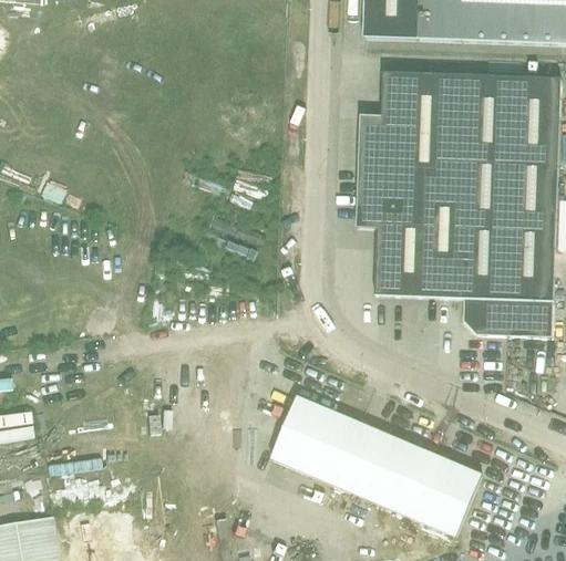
[(362,0),(362,35),(494,40),(565,42),(565,0),(362,0)]
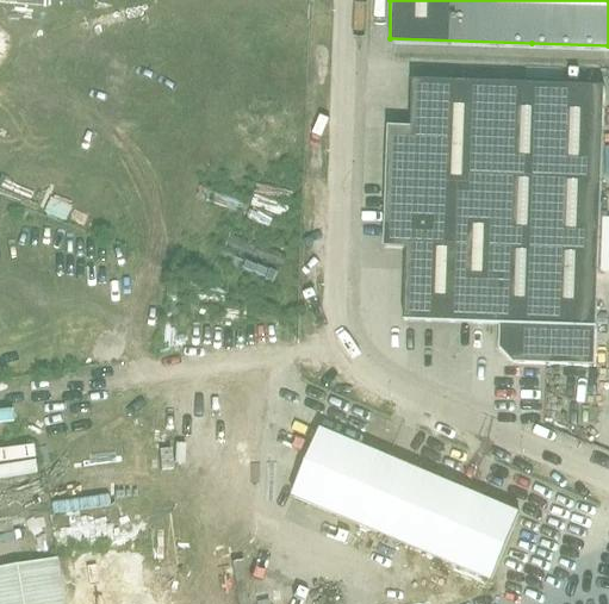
[(402,316),(497,319),(497,342),(511,357),(592,361),(602,82),(411,75),(409,124),(387,123),(383,243),(404,244),(402,316)]
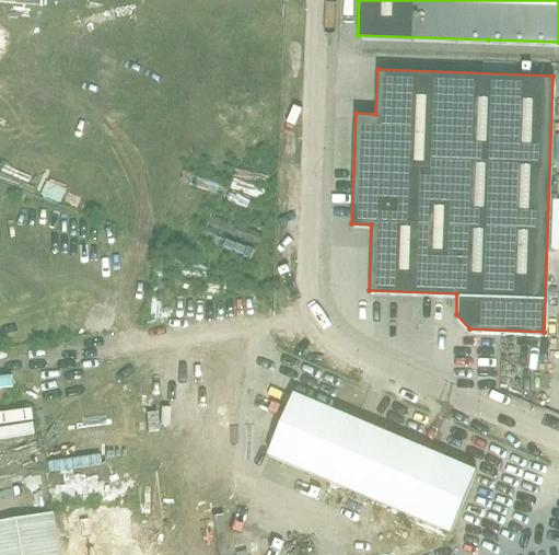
[(474,469),(292,391),(266,452),(447,530),(474,469)]
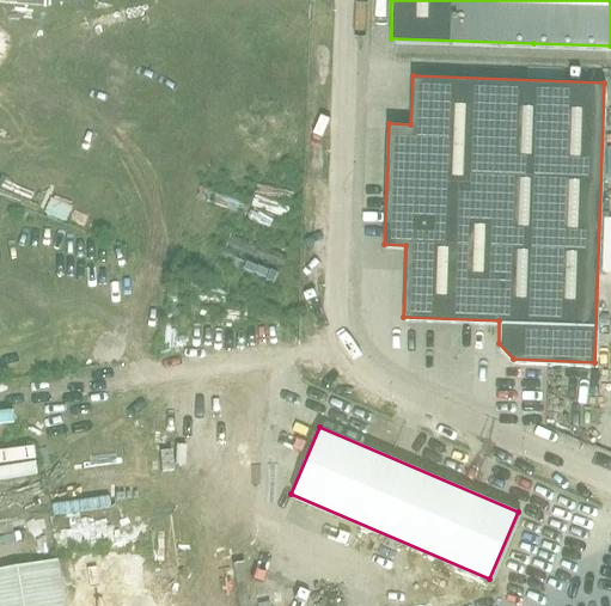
[(0,605),(61,605),(53,556),(0,564),(0,605)]
